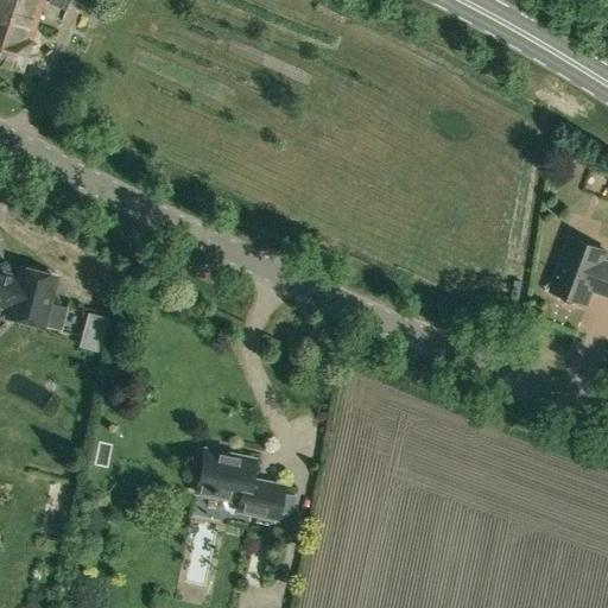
[(0,0),(0,63),(20,70),(43,0),(0,0)]
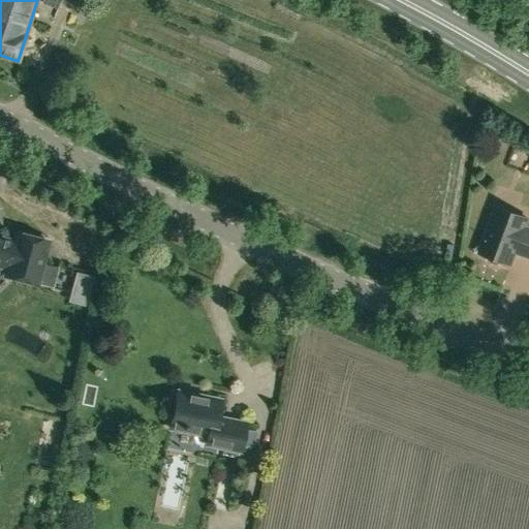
[(528,256),(528,228),(525,227),(528,219),(496,207),(479,252),(487,255),(488,257),(489,259),(490,260),(491,261),(493,262),(496,263),(499,263),(500,263),(501,262),(503,261),(511,265),(516,252),(528,256)]
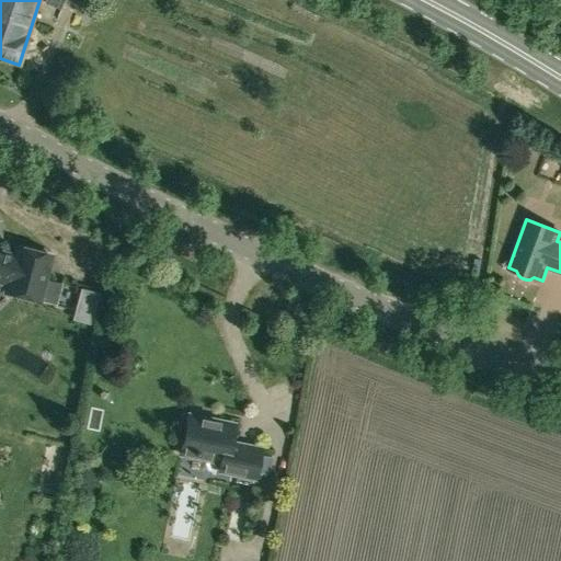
[(53,255),(19,247),(16,255),(0,251),(0,282),(9,285),(7,293),(41,300),(53,255)]
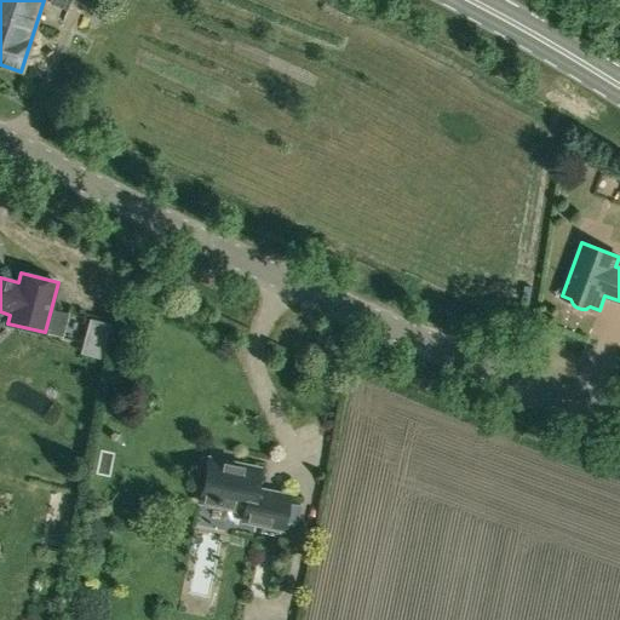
[(80,338),(85,321),(70,316),(65,334),(80,338)]
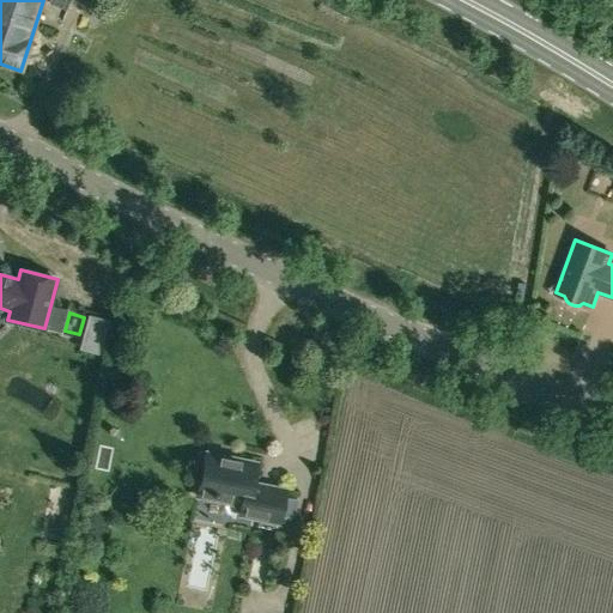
[(206,454),(198,496),(242,505),(240,515),(279,522),(280,517),(293,520),(297,502),(284,499),(285,491),(253,485),(256,465),(206,454)]
